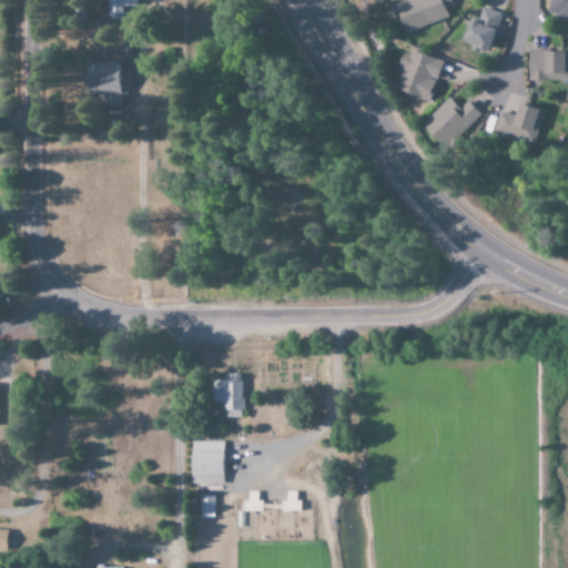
[(135,0),(82,0),(83,0),(108,0),(108,19),(122,19),(122,6),(137,6),(135,0)]
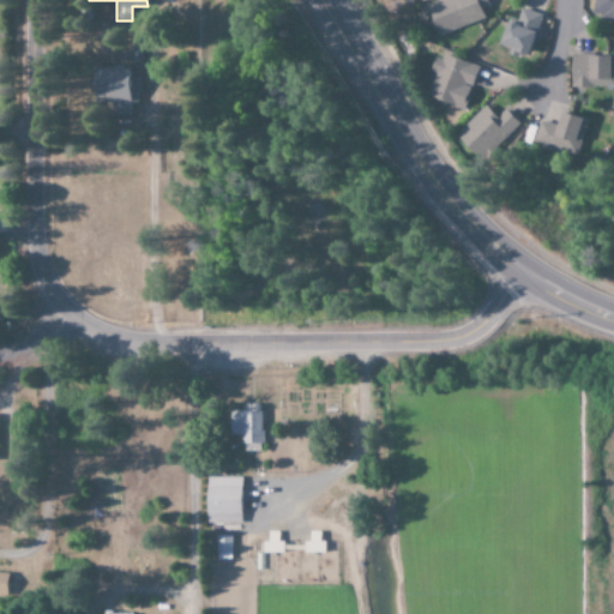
[(487,6),(485,0),(439,0),(426,5),(437,35),(485,19),(481,8),(487,6)]
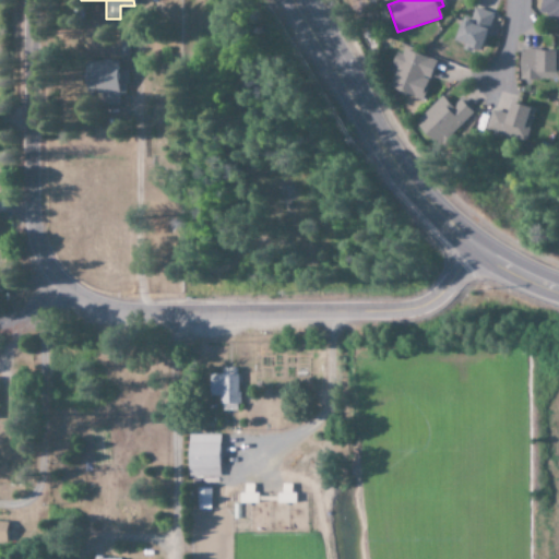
[(453,42),(482,48),(490,12),(473,8),(470,21),(460,19),(453,42)]
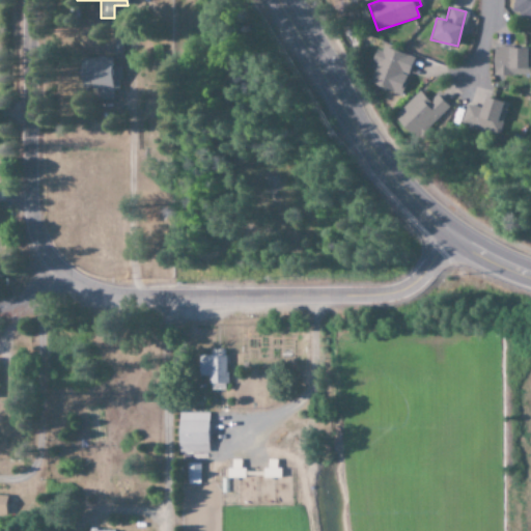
[(401,94),(414,56),(379,46),(373,63),(375,63),(369,84),(401,94)]
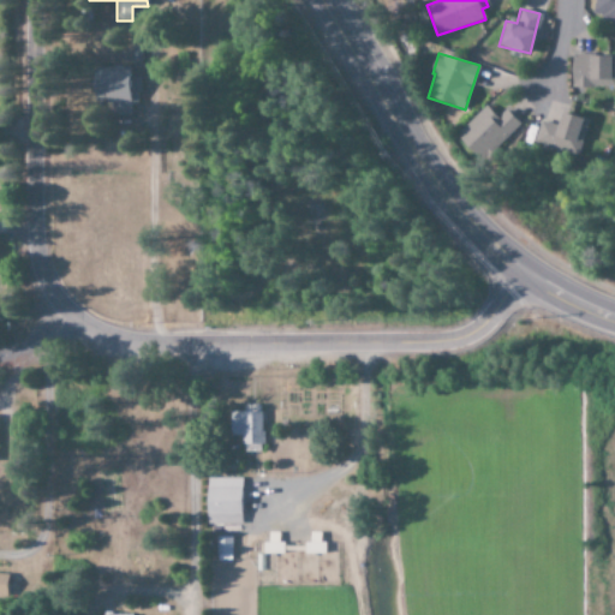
[(614,54),(571,55),(571,88),(614,87),(614,54)]
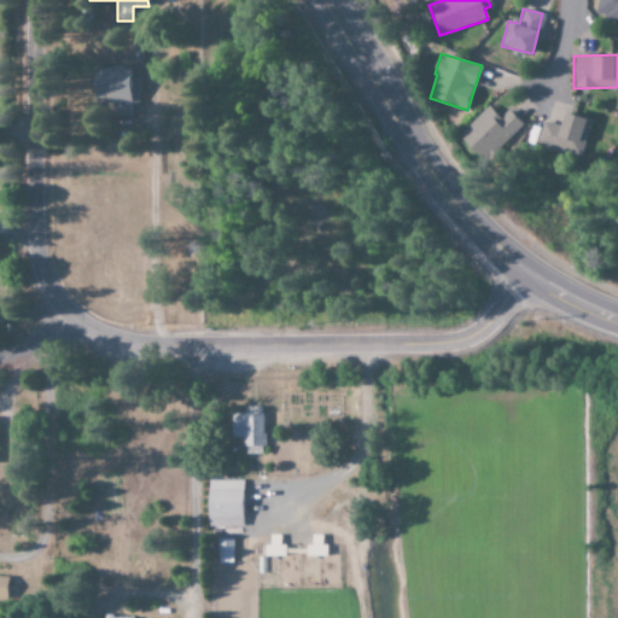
[(130,68),(94,66),(93,103),(111,103),(111,114),(127,115),(127,105),(138,106),(139,77),(129,77),(130,68)]
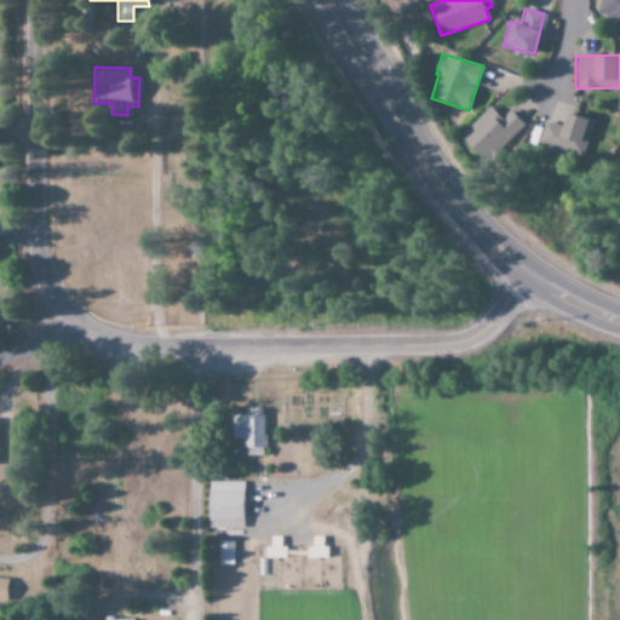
[(510,109),(500,118),(491,107),(458,136),(484,165),(526,128),(510,109)]
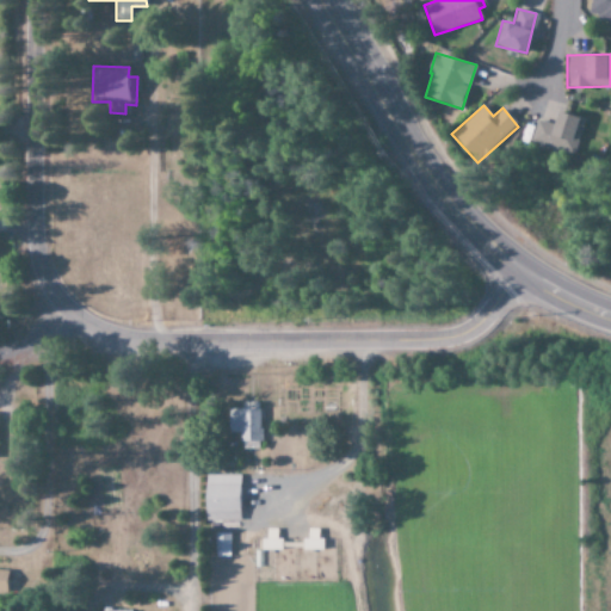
[(536,119),(530,144),(572,155),(582,118),(556,111),(553,124),(536,119)]
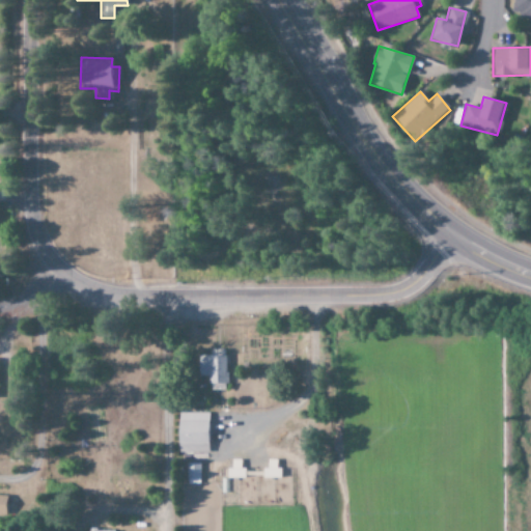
[(208,391),(225,390),(225,350),(210,350),(210,356),(198,356),(199,376),(208,376),(208,391)]
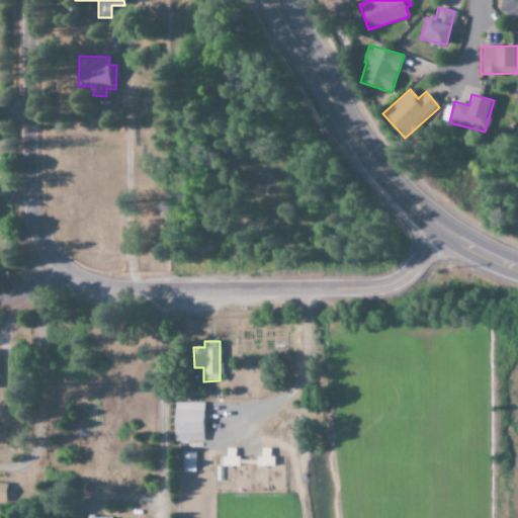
[(173,404),(174,442),(203,441),(202,403),(173,404)]
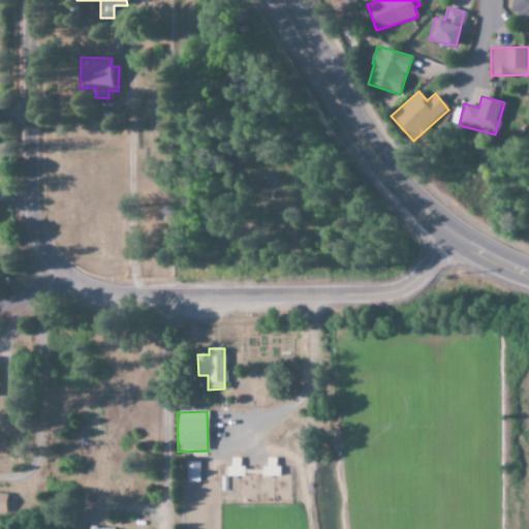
[(225,477),(242,476),(241,458),(229,459),(229,466),(225,467),(225,477)]
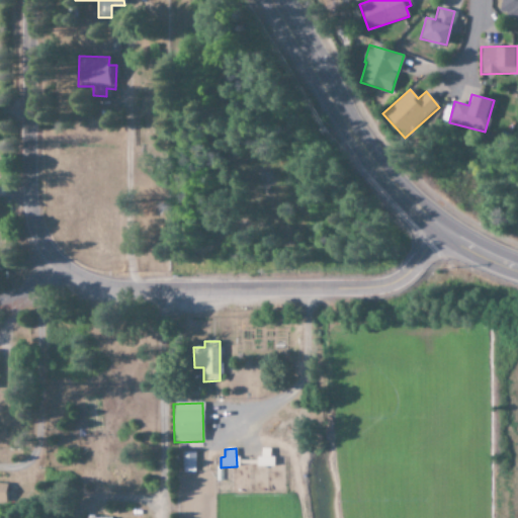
[(181,452),(182,472),(194,472),(194,452),(181,452)]
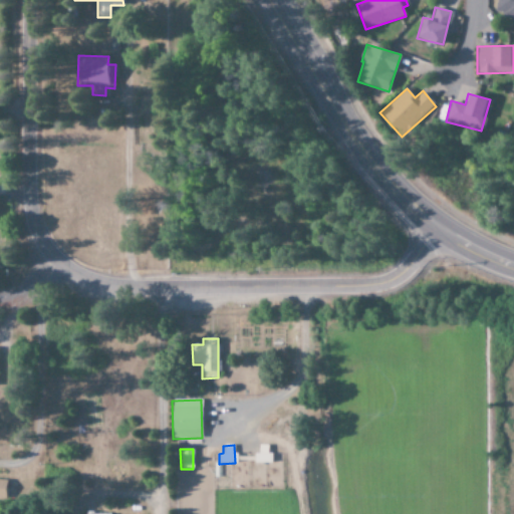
All buildings are outlined.
